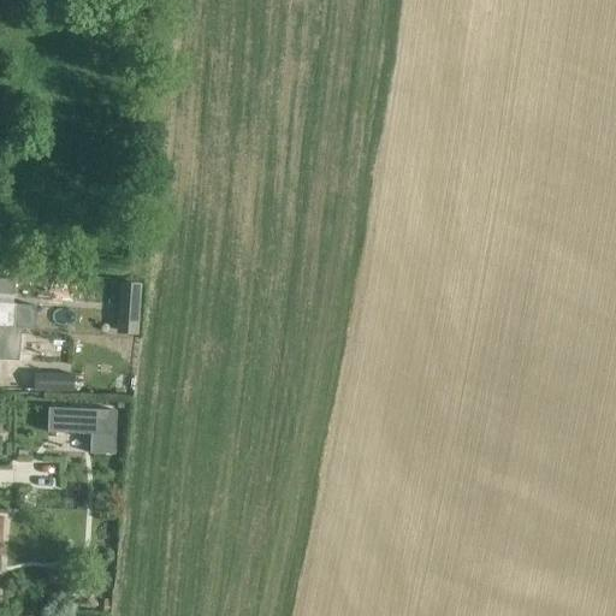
[(0,292),(23,295),(24,276),(0,273),(0,292)]
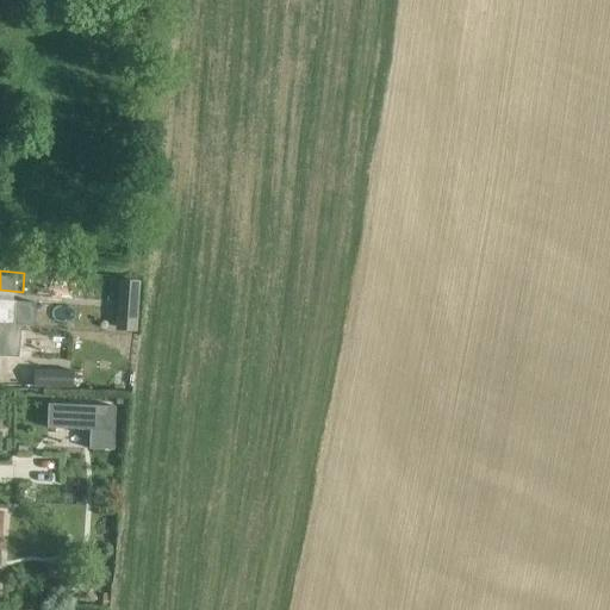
[(120,279),(116,328),(138,329),(142,280),(120,279)]
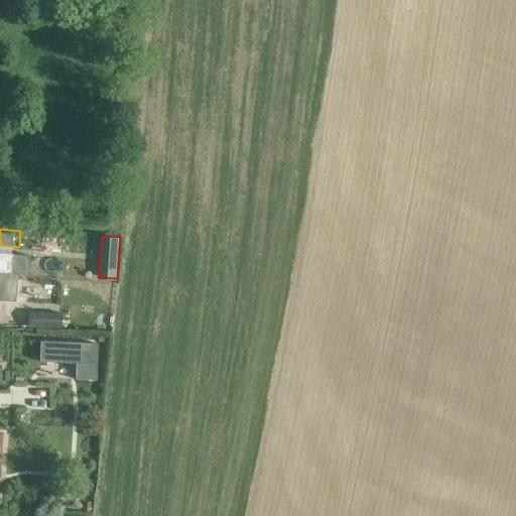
[(0,273),(11,274),(12,265),(13,256),(11,256),(0,255),(0,273)]
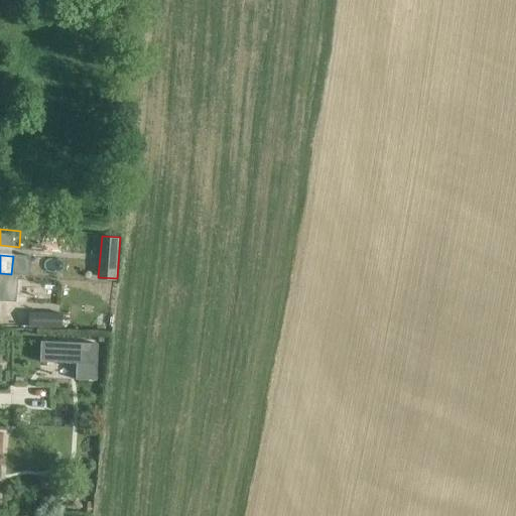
[(38,316),(37,329),(57,330),(57,317),(38,316)]
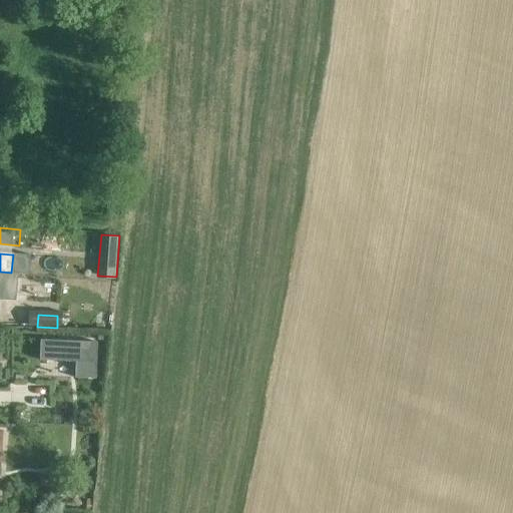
[(29,336),(15,336),(15,349),(29,348),(29,336)]
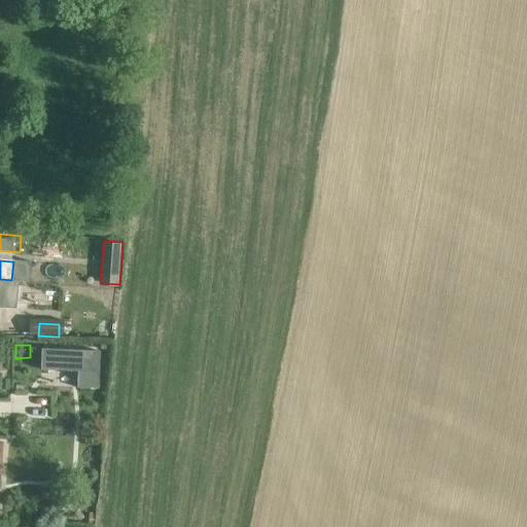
[(41,349),(40,371),(77,372),(77,388),(98,389),(100,352),(41,349)]
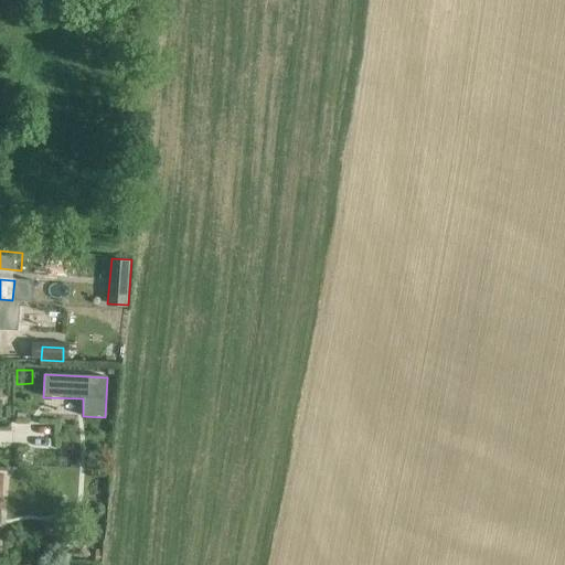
All buildings are outlined.
